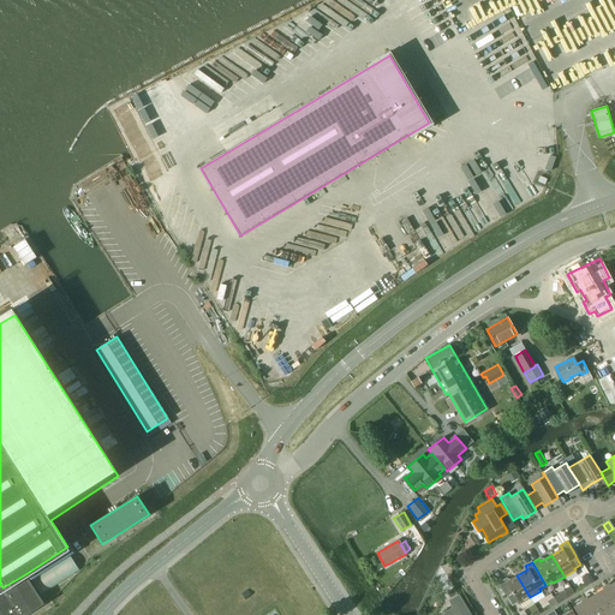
[(0,614),(27,614),(45,604),(25,574),(3,587),(0,584),(0,614)]
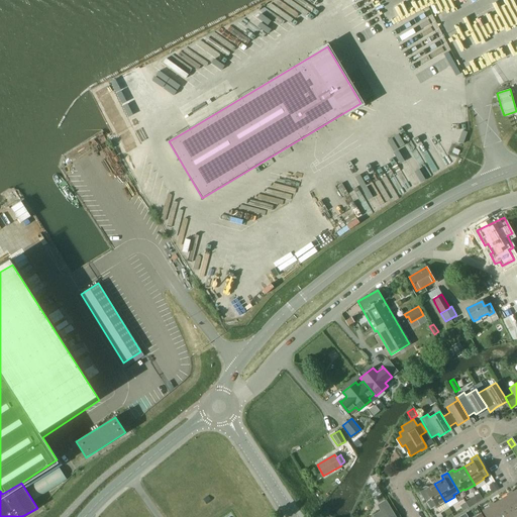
[(495,483),(489,487),(493,494),(500,490),(495,483)]
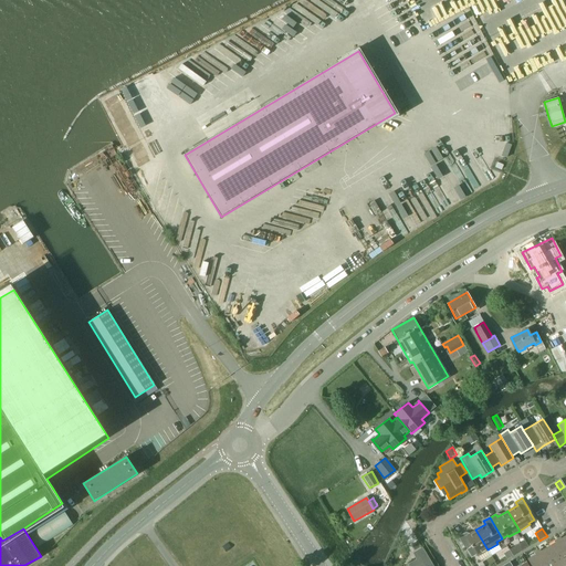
[(488,549),(475,530),(465,536),(464,533),(458,536),(465,551),(467,551),(471,557),(477,554),(478,556),(488,549)]
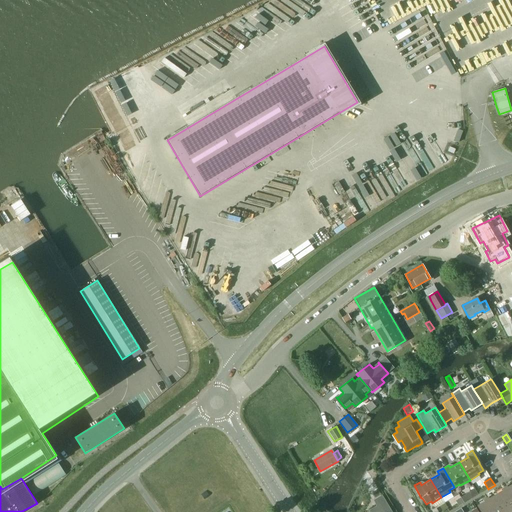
[(511,500),(505,489),(496,495),(506,511),(508,511),(511,509),(511,500)]
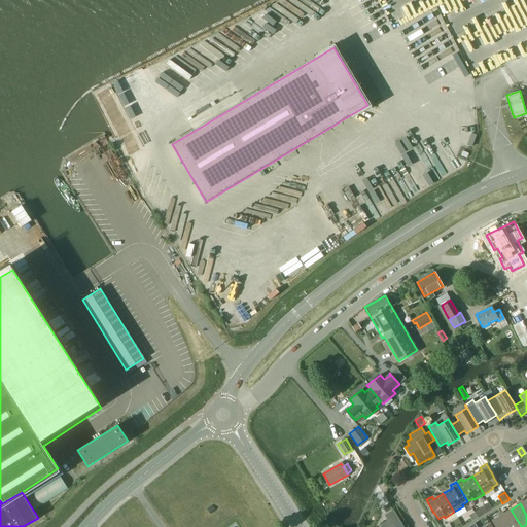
[(521,526),(511,510),(500,515),(507,526),(521,526)]
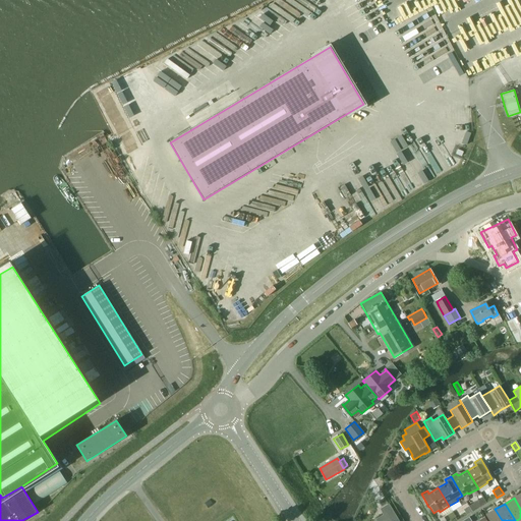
[(377,520),(398,520),(389,505),(380,510),(384,515),(377,519),(377,520)]
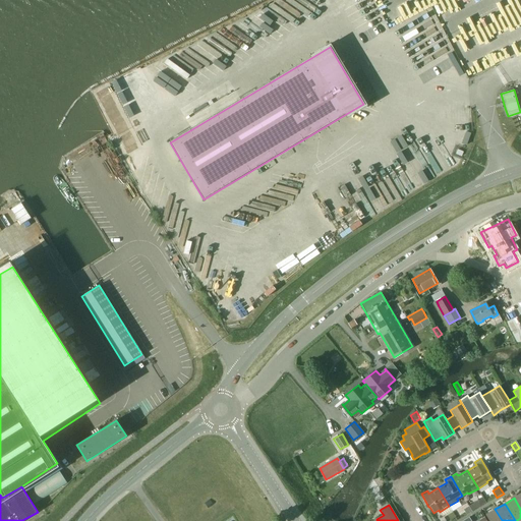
[(502,520),(495,509),(485,515),(488,520),(502,520)]
